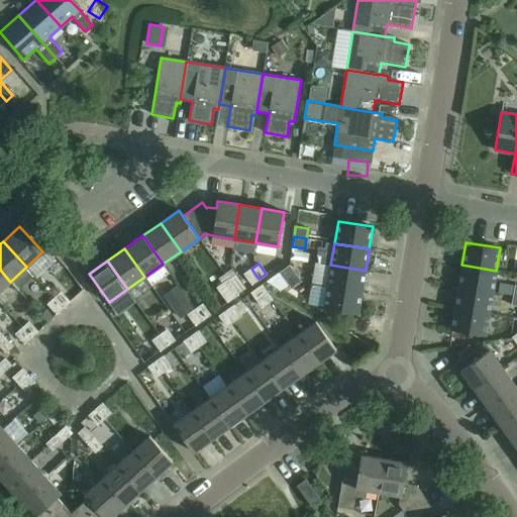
[(295,273),(289,265),(279,273),(285,281),(295,273)]
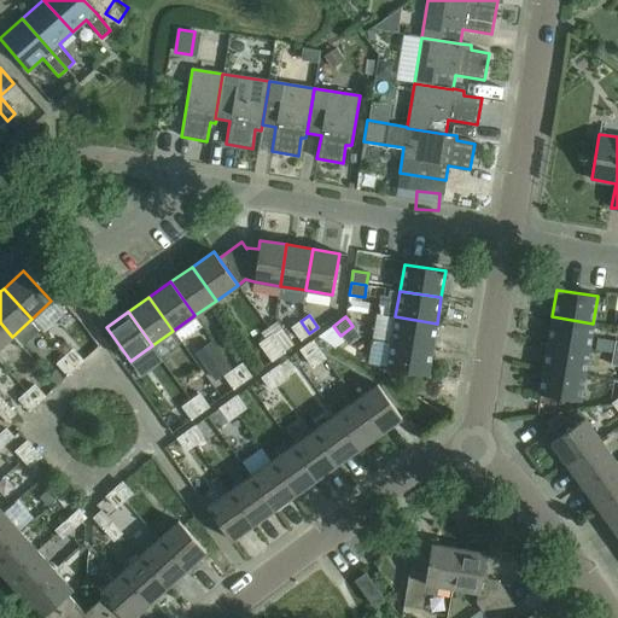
[(437,324),(395,316),(391,342),(432,349),(437,324)]
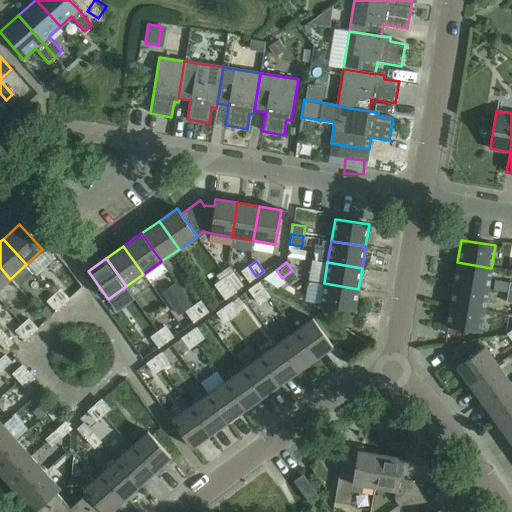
[(491,268),(457,262),(454,283),(488,289),(491,268)]
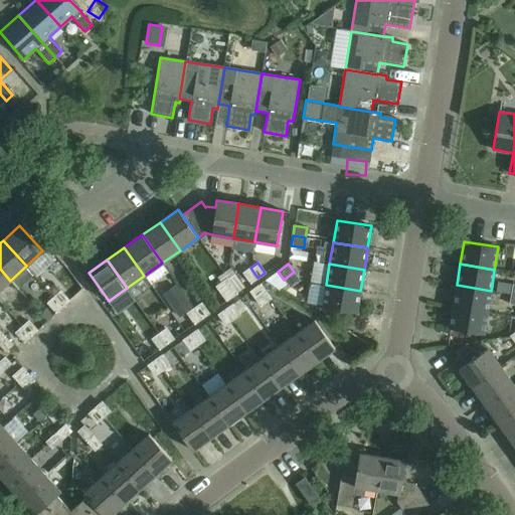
[(250,283),(258,278),(250,268),(243,273),(250,283)]
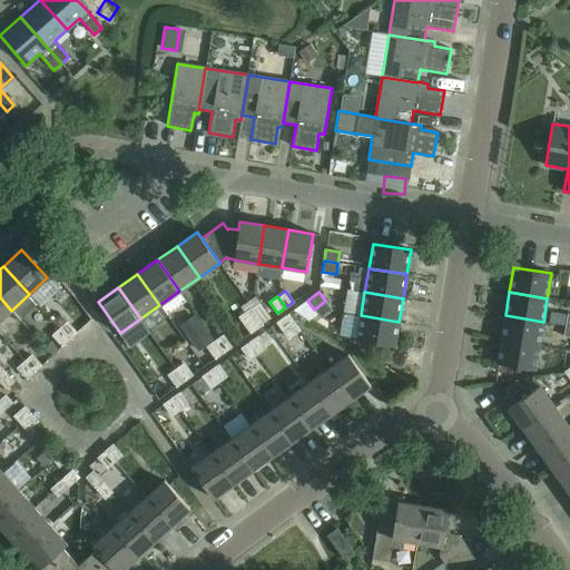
[(0,320),(11,311),(0,297),(0,320)]
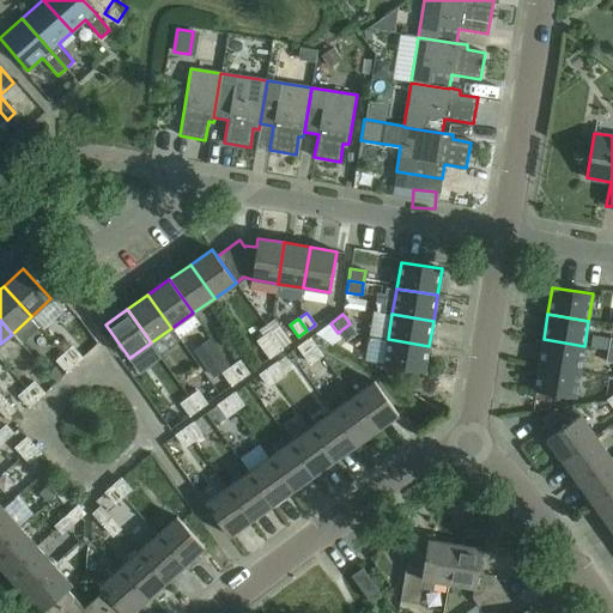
[(350,323),(338,333),(344,343),(357,333),(350,323)]
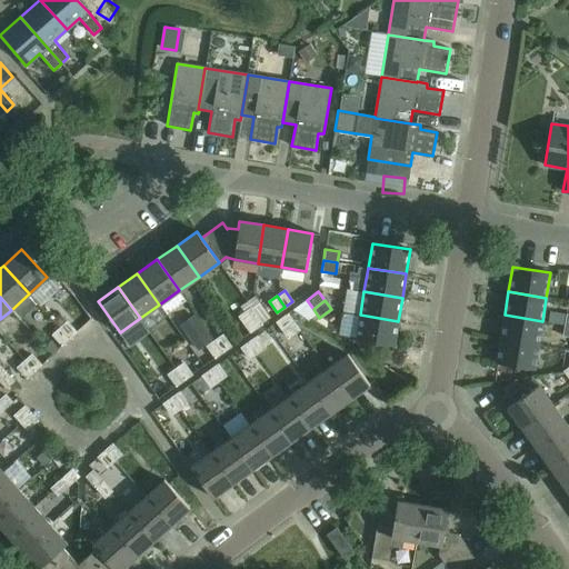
[(87,323),(77,301),(65,307),(75,329),(87,323)]
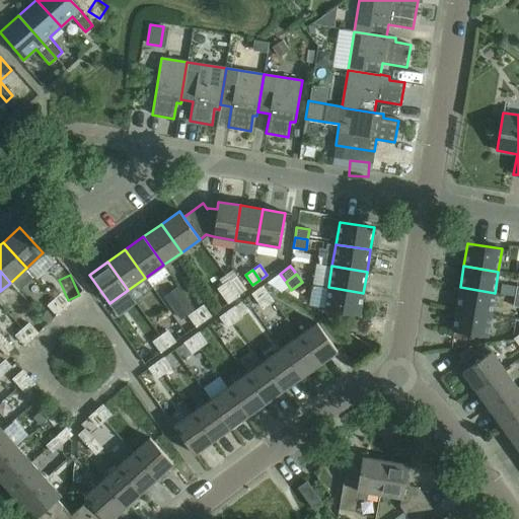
[(223,296),(233,288),(228,281),(218,289),(223,296)]
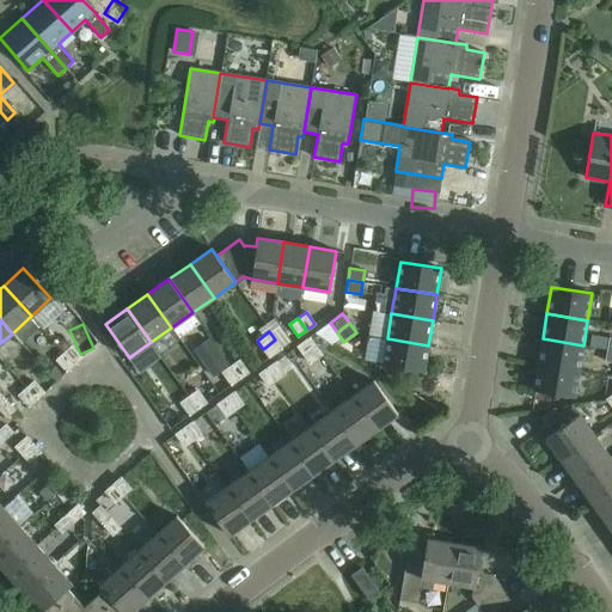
[(310,337),(298,347),(304,355),(316,346),(310,337)]
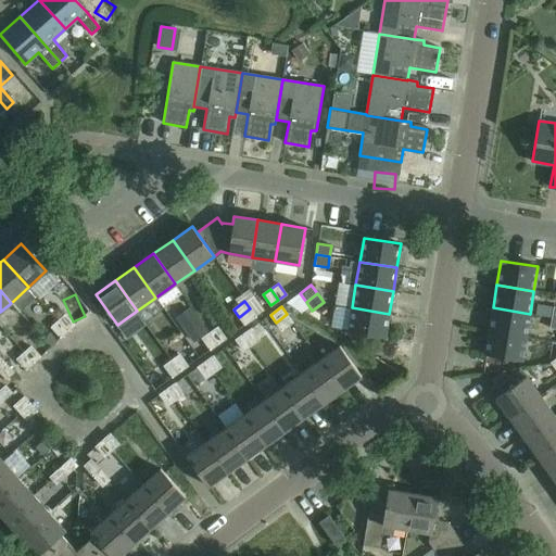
[(389,314),(352,307),(348,331),(384,338),(389,314)]
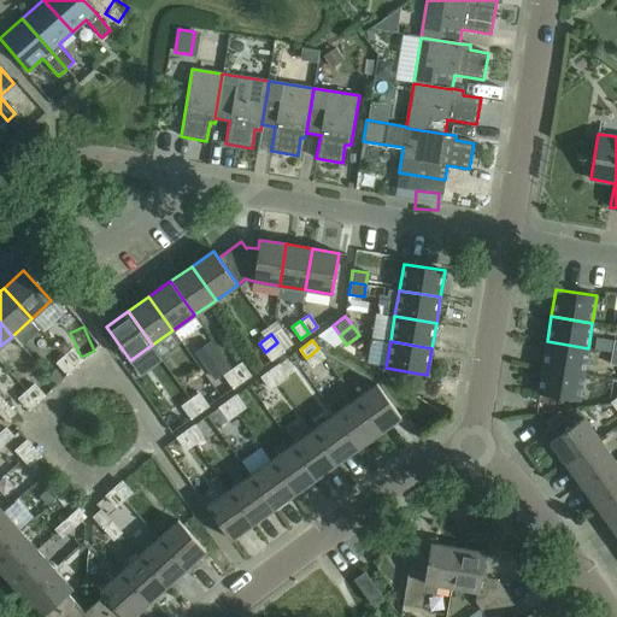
[(588,348),(547,341),(542,366),(583,374),(588,348)]
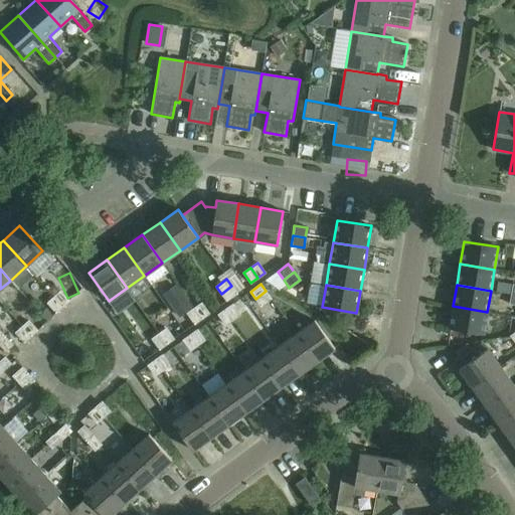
[(226,301),(236,293),(231,286),(221,294),(226,301)]
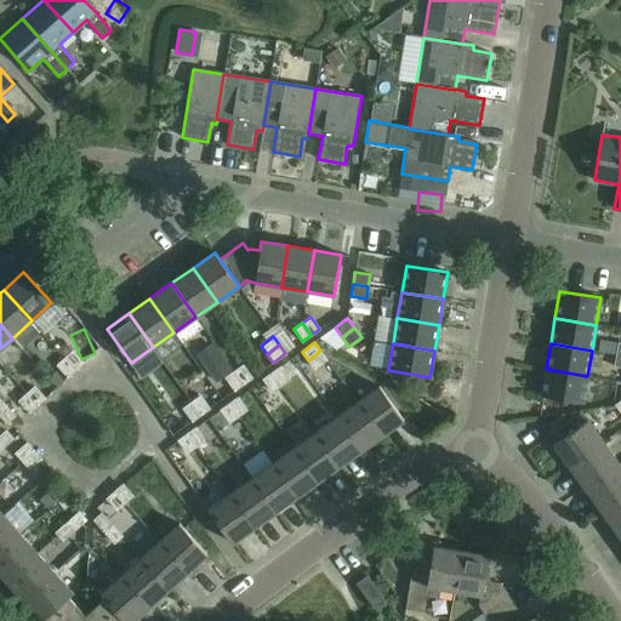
[(64,358),(75,369),(83,363),(73,351),(64,358)]
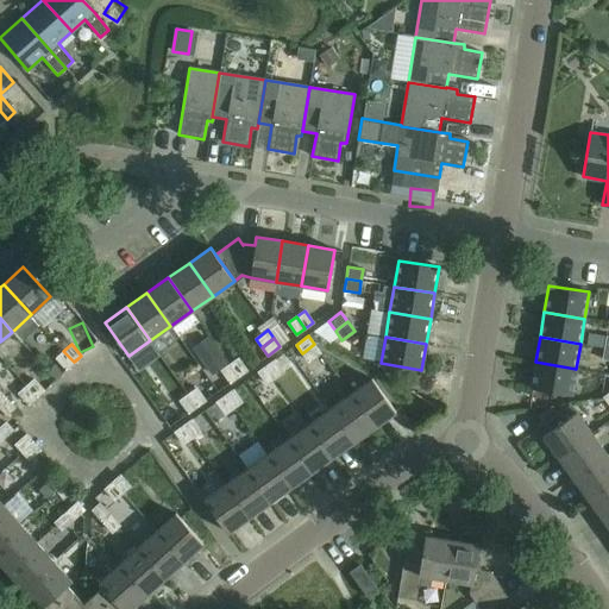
[(314,344),(302,353),(308,362),(320,352),(314,344)]
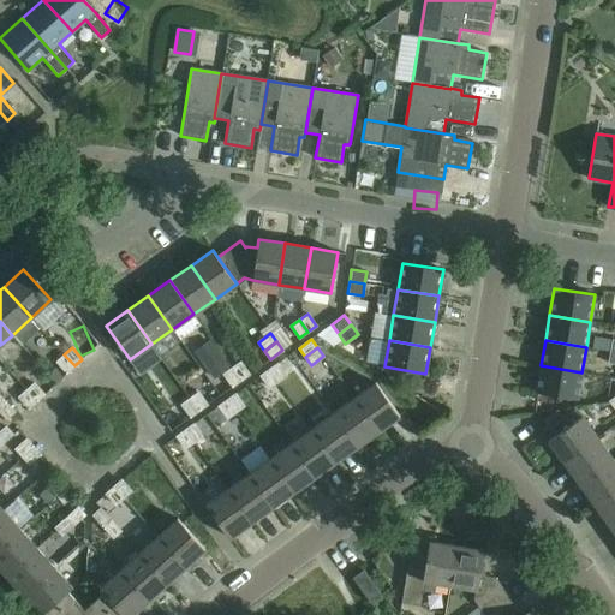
[(66,372),(75,365),(64,354),(57,362),(66,372)]
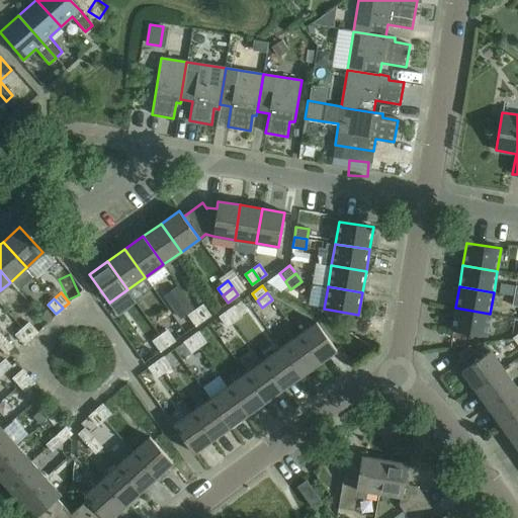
[(209,315),(202,305),(195,310),(202,320),(209,315)]
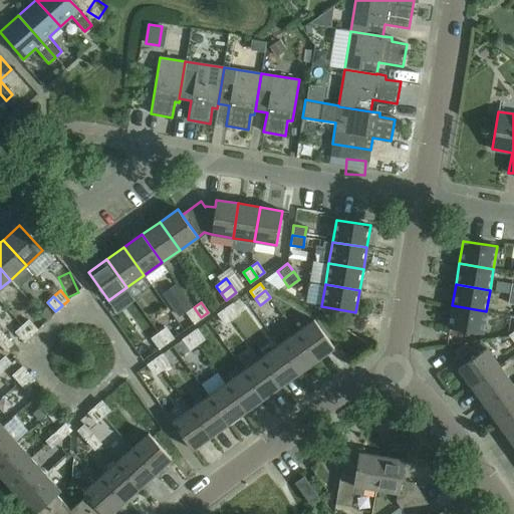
[(239,314),(232,303),(225,308),(232,319),(239,314)]
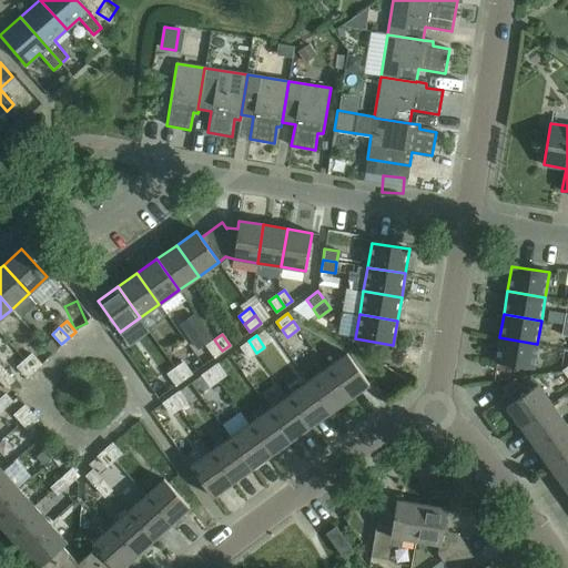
[(533,368),(537,344),(499,337),(495,362),(533,368)]
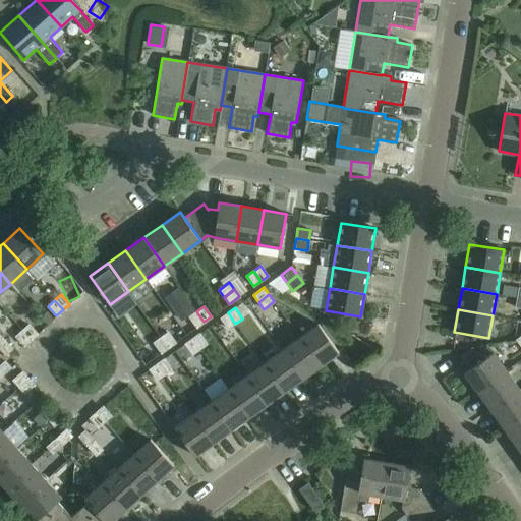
[(204,322),(196,311),(189,316),(196,328),(204,322)]
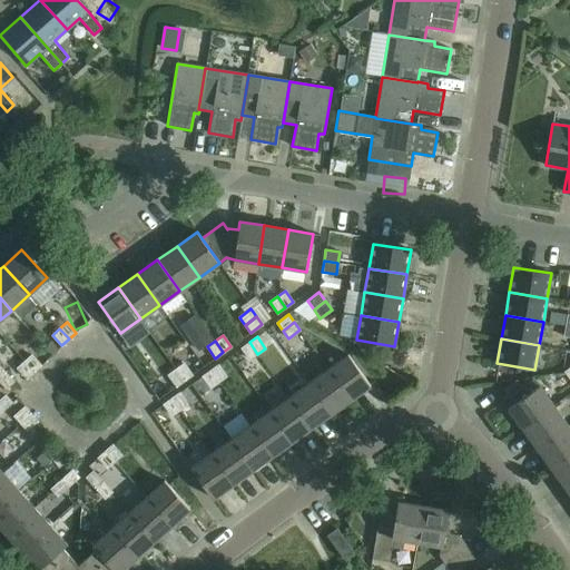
[(257,354),(249,342),(242,347),(249,360),(257,354)]
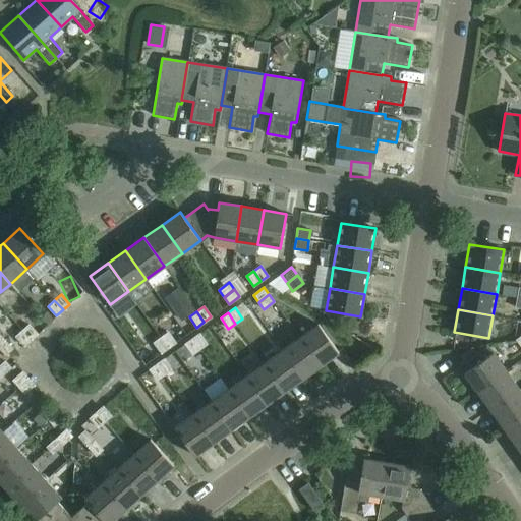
[(299,337),(320,365),(339,352),(317,324),(299,337)]
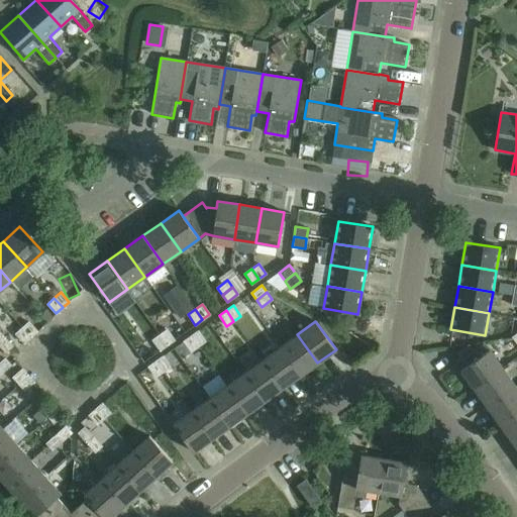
[(30,337),(37,331),(28,322),(22,327),(30,337)]
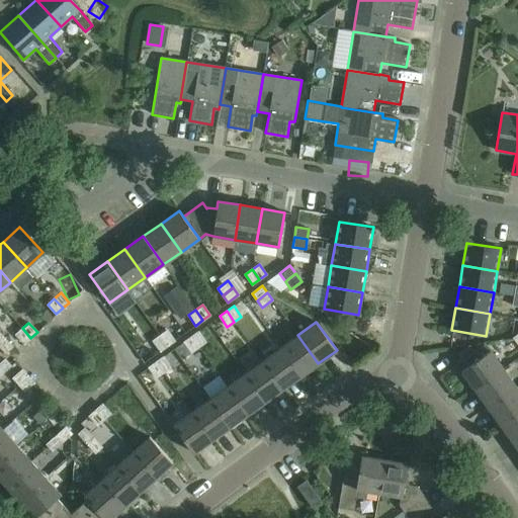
[(24,344),(30,338),(22,328),(15,334),(24,344)]
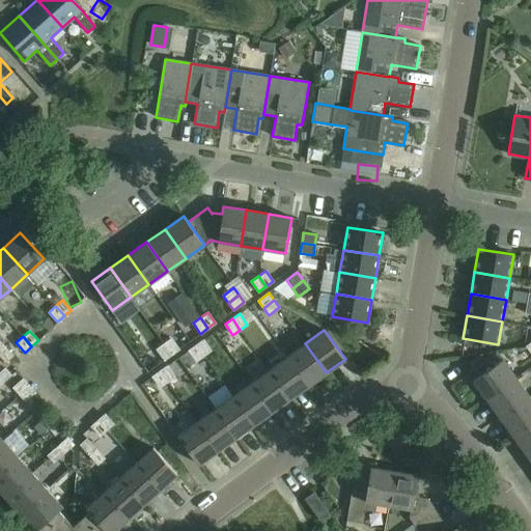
[(164,343),(171,355),(178,350),(171,338),(164,343)]
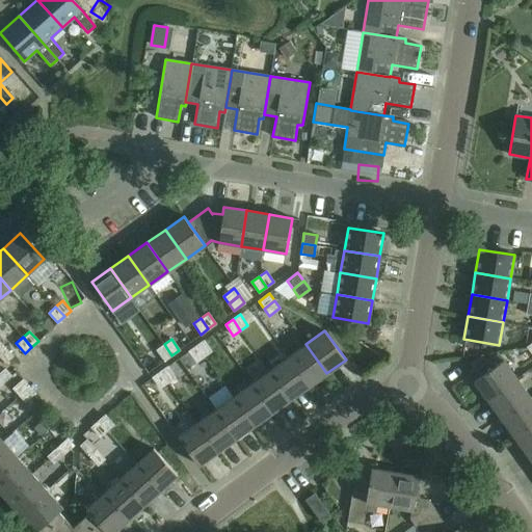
[(196,346),(204,356),(211,351),(204,341),(196,346)]
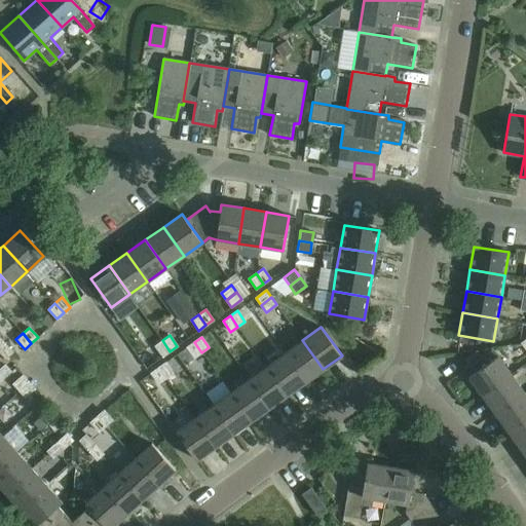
[(170,351),(162,340),(155,345),(162,357),(170,351)]
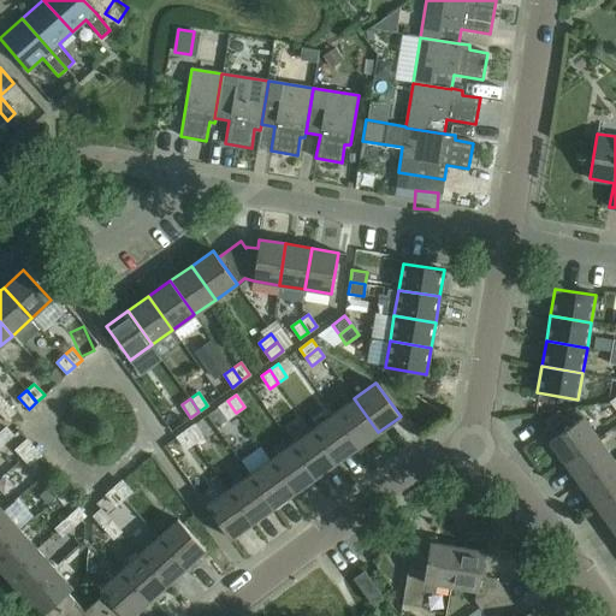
[(378,432),(354,398),(333,414),(357,448),(378,432)]
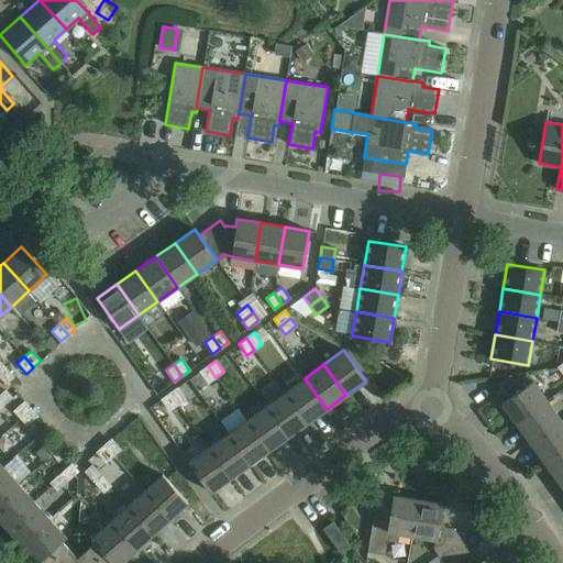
[(3,366),(0,368),(0,376),(6,383),(12,377),(3,366)]
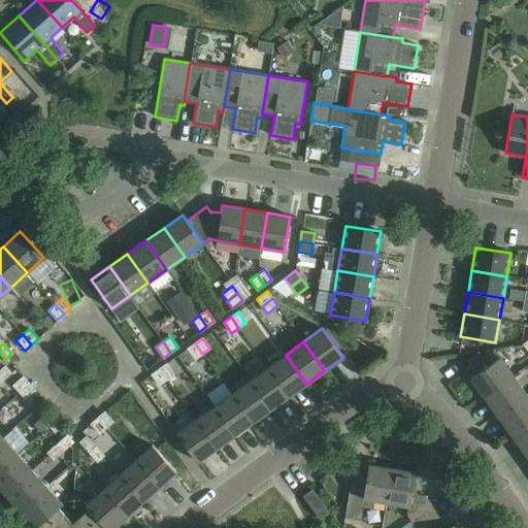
[(202,354),(195,343),(188,349),(195,359),(202,354)]
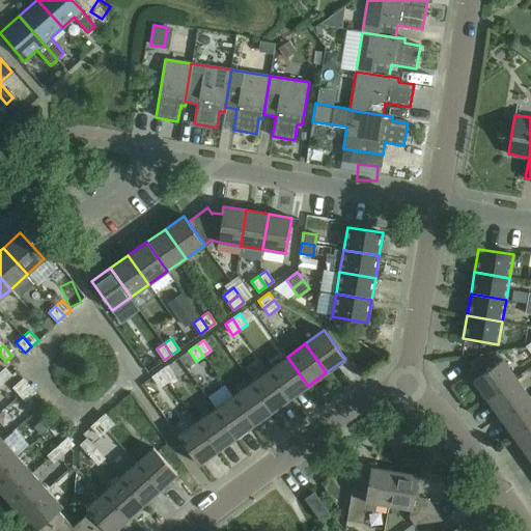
[(308,386),(287,357),(269,369),(289,398),(308,386)]
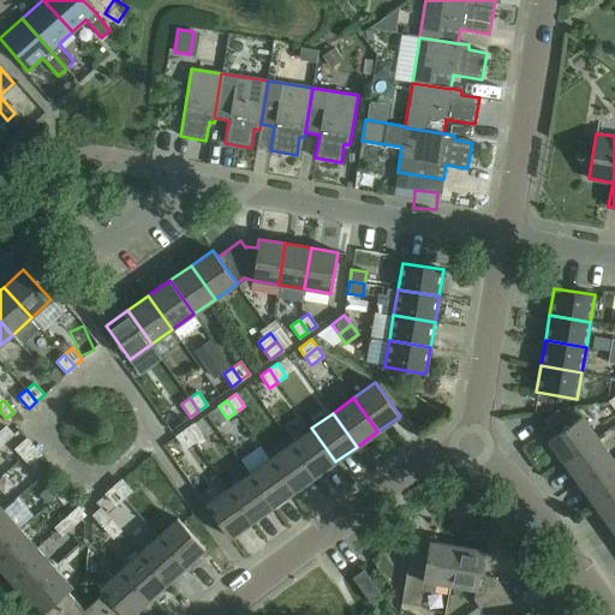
[(563,461),(597,437),(581,416),(548,440),(563,461)]
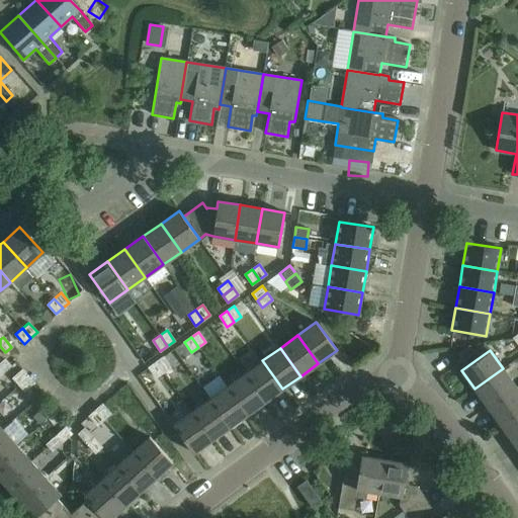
[(256,365),(245,373),(265,402),(282,389),(262,360),(259,355),(252,360),(256,365)]
